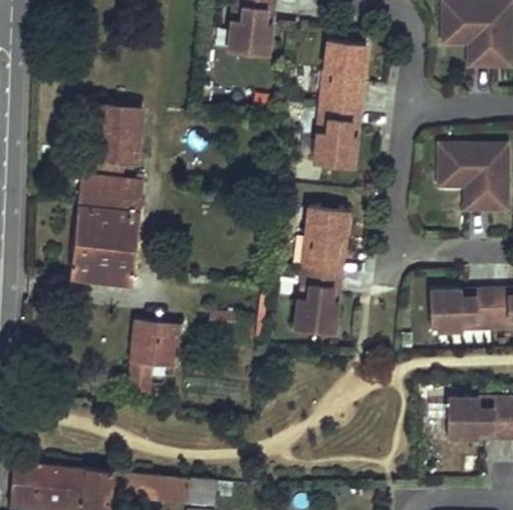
[(272,0),(237,0),(236,6),(242,6),(240,20),(231,19),(227,49),(266,54),(269,24),(263,23),(265,10),(271,10),(272,0)]
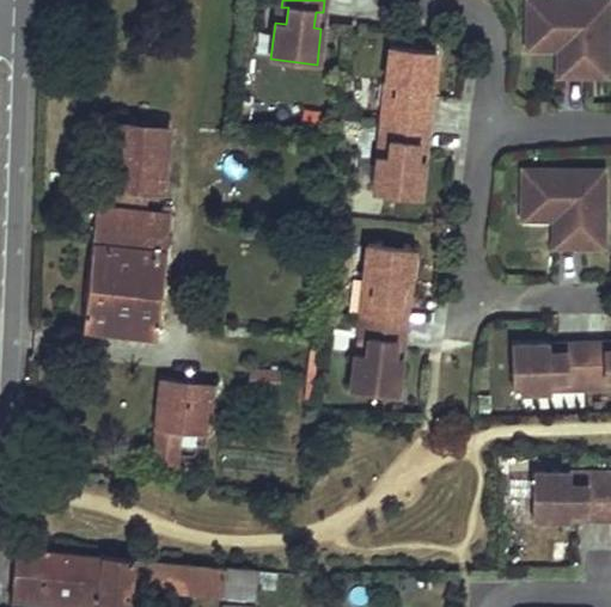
[(282,0),(277,0),(275,23),(286,24),(288,7),(281,7),(282,0)]
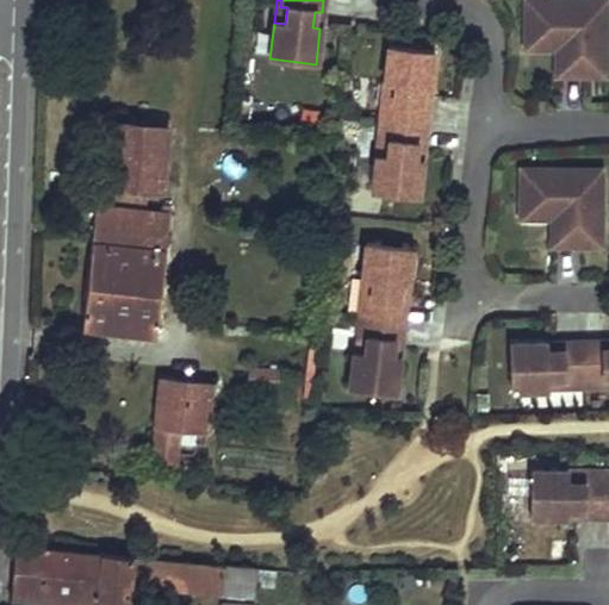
[(554,6),(524,6),(524,48),(557,49),(557,44),(566,45),(566,79),(586,79),(586,72),(604,72),(606,2),(554,1),(554,6)]
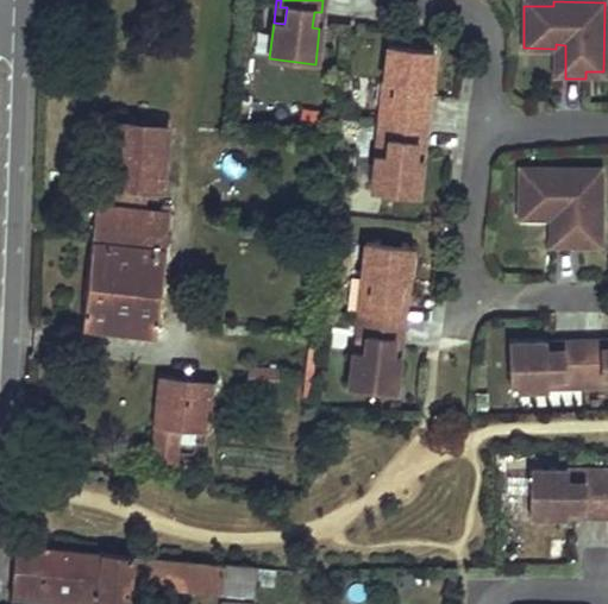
[(556,44),(556,49),(556,79),(565,79),(565,45),(556,44)]
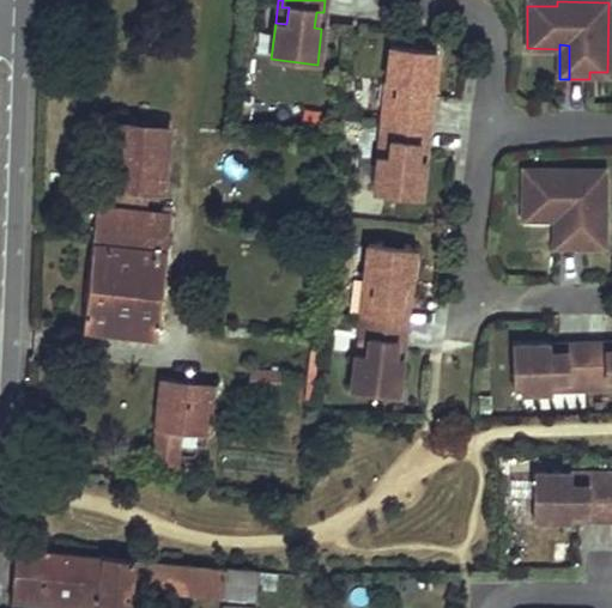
[(436,54),(389,48),(386,85),(397,85),(395,103),(388,102),(386,121),(428,126),(430,107),(422,107),(424,89),(432,90),(436,54)]
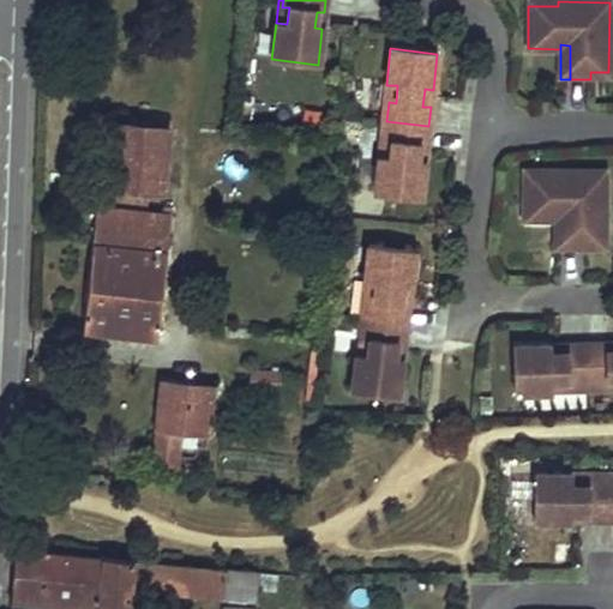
[(397,85),(386,85),(382,121),(386,121),(389,102),(396,103),(397,85)]
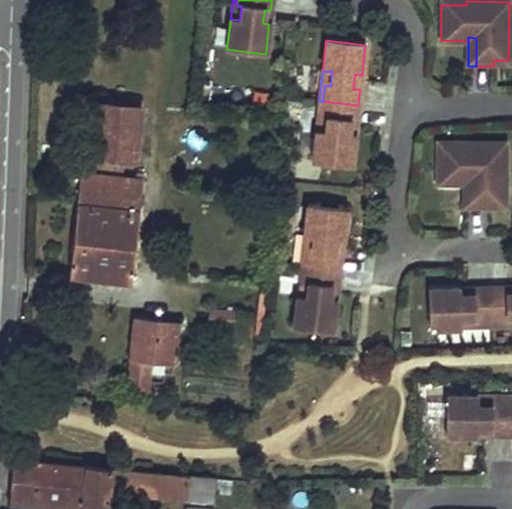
[(360,89),(362,75),(355,74),(353,89),(360,89)]
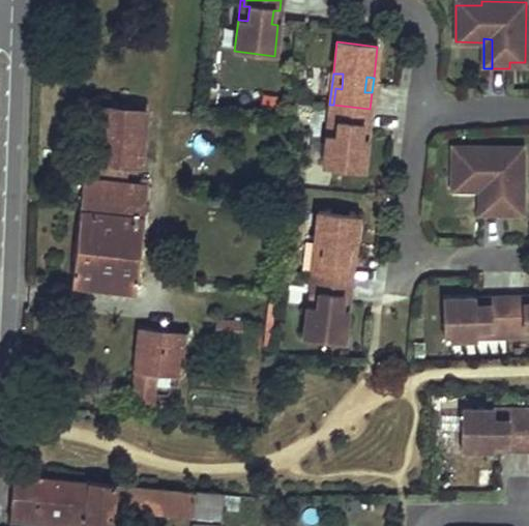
[(370,109),(333,105),(331,122),(336,123),(335,138),(325,136),(321,168),(361,172),(365,141),(358,141),(360,126),(366,127),(370,109)]
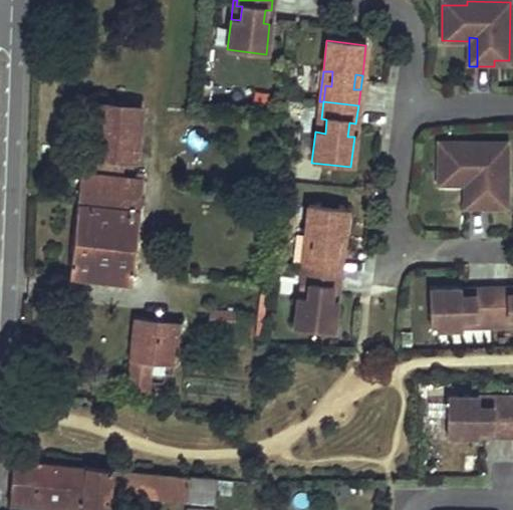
[(323,101),(319,101),(315,132),(325,134),(326,119),(321,118),(323,101)]
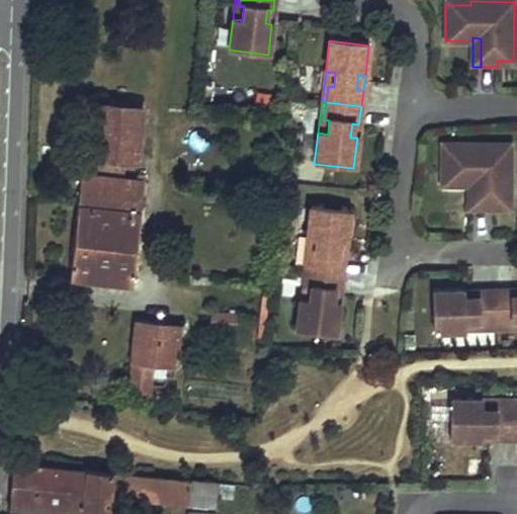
[(95,171),(125,174),(127,162),(140,164),(144,110),(101,106),(95,171)]
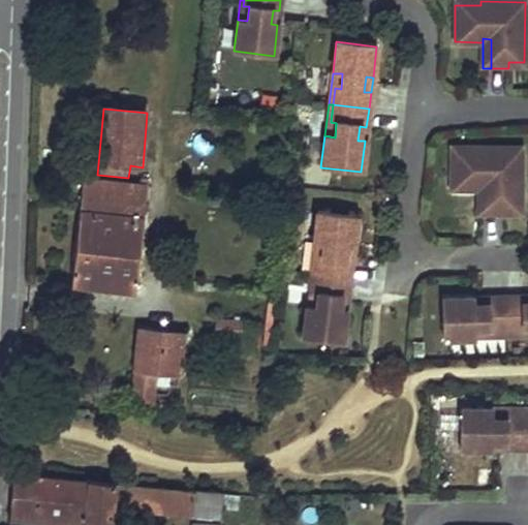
[(449,153),(449,190),(477,190),(477,186),(486,186),(486,216),(503,216),(503,210),(520,210),(520,150),(475,149),(475,153),(449,153)]
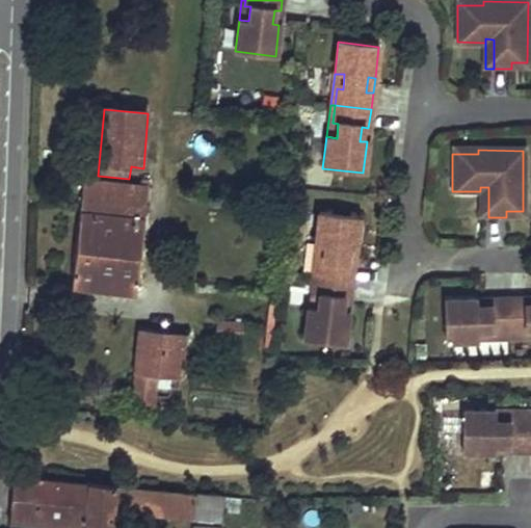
[(73,286),(138,294),(150,188),(85,180),(73,286)]
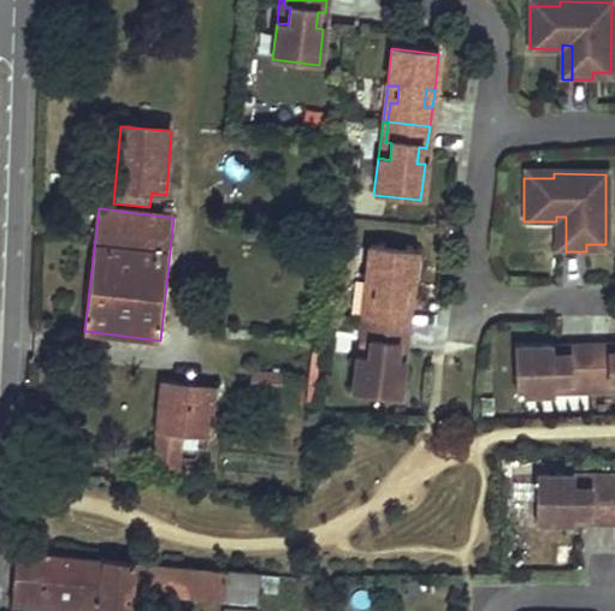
[(556,217),(556,221),(556,250),(566,251),(566,217),(556,217)]
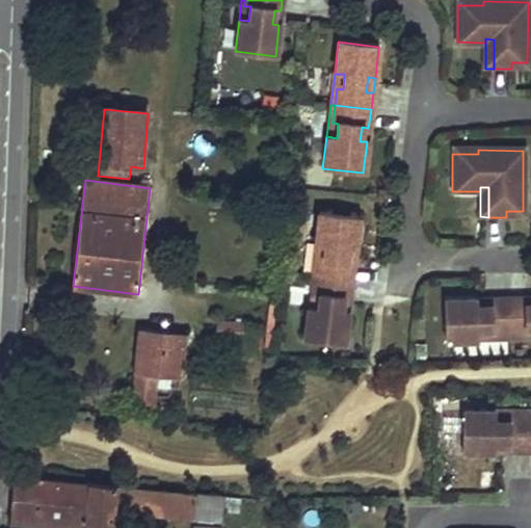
[(357,218),(317,213),(314,244),(323,246),(322,261),(316,260),(314,278),(349,282),(352,264),(345,263),(347,249),(354,249),(357,218)]
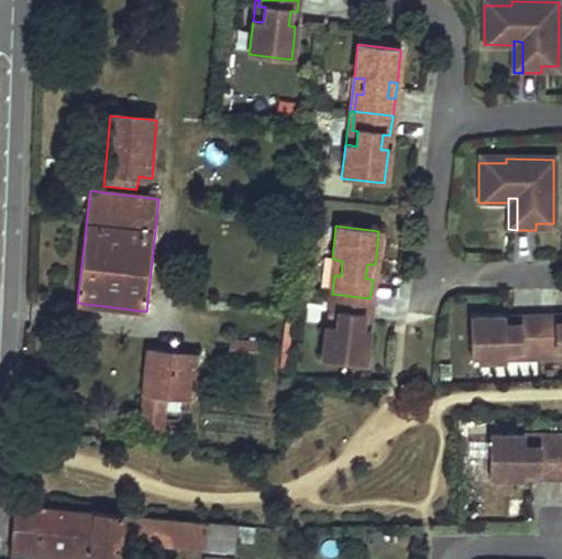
[(342,261),(332,259),(328,293),(332,294),(334,275),(341,276),(342,261)]
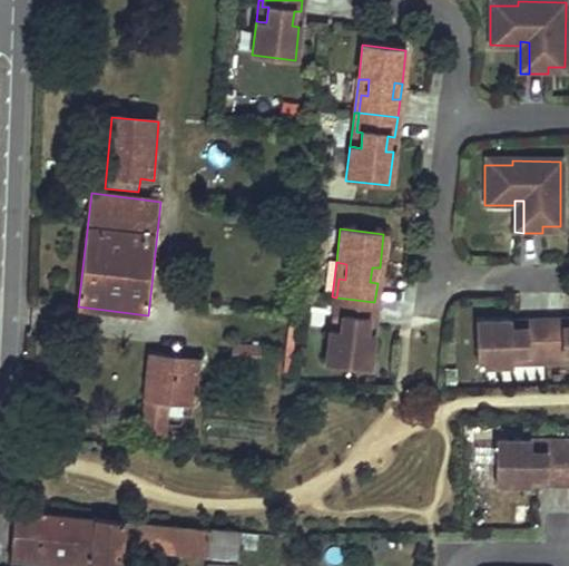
[(378,283),(380,267),(372,267),(370,282),(378,283)]
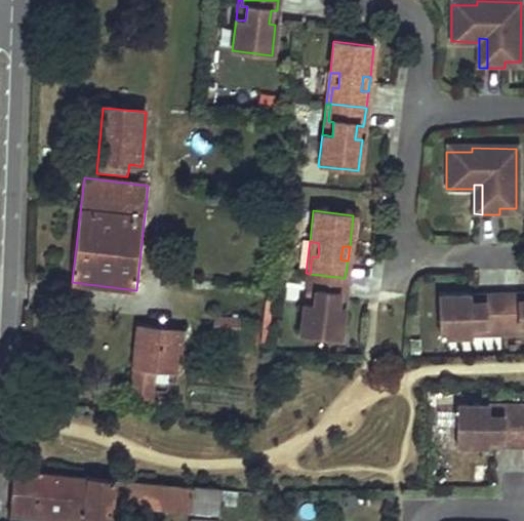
[(310,274),(306,273),(301,305),(311,306),(313,291),(308,290),(310,274)]
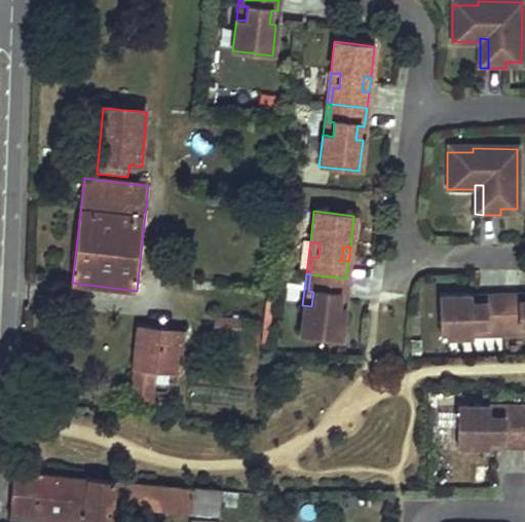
[(345,278),(310,274),(308,291),(313,292),(311,306),(302,305),(298,336),(338,341),(342,310),(335,309),(337,295),(343,296),(345,278)]
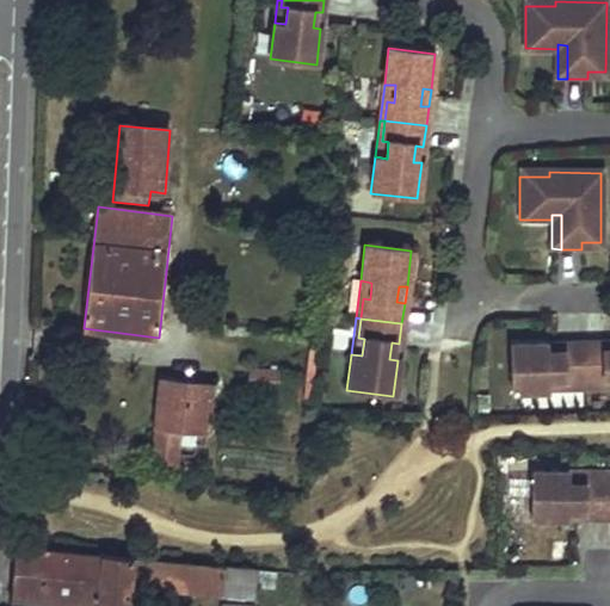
[(581,387),(580,345),(561,345),(561,353),(544,354),(544,346),(507,346),(509,393),(546,393),(544,381),(561,381),(562,387),(581,387)]
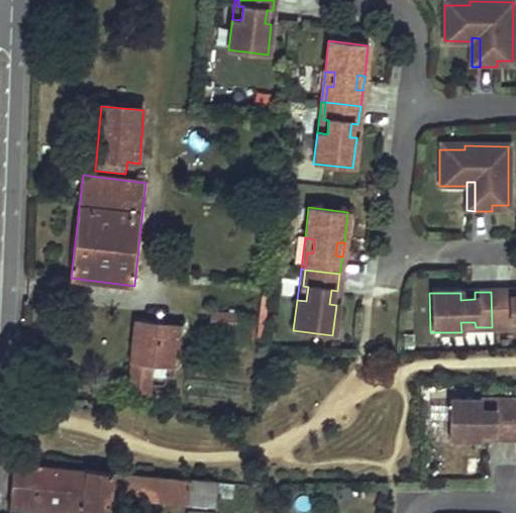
[(515,298),(509,299),(508,292),(491,292),(492,327),(509,326),(509,321),(515,321),(515,298)]
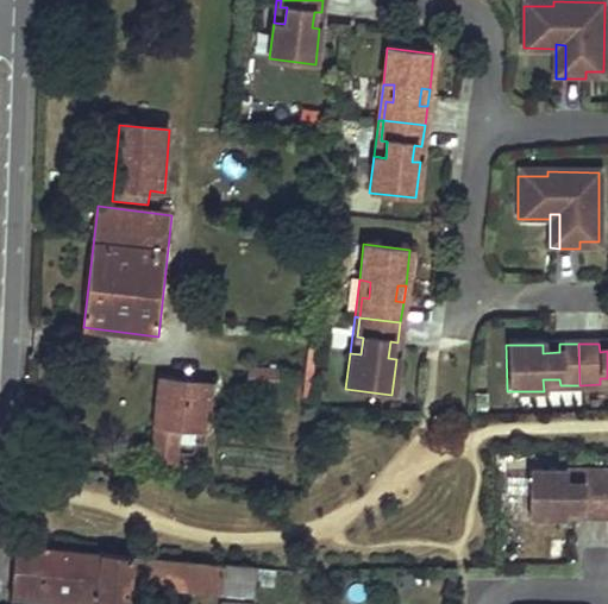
[(250,367),(249,382),(280,385),(280,369),(250,367)]
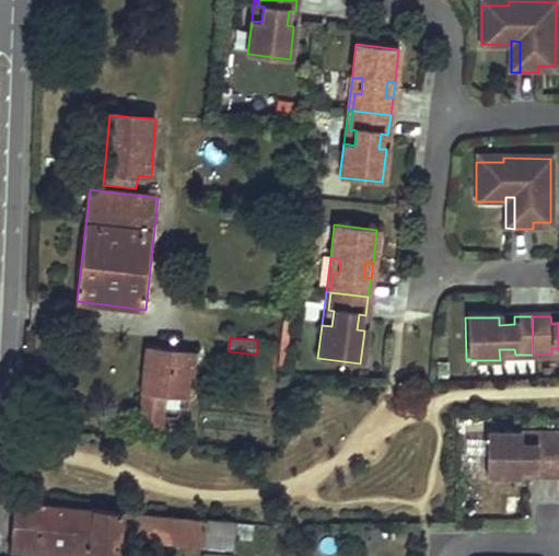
[(533,355),(533,359),(558,358),(558,348),(551,348),(551,354),(533,355)]
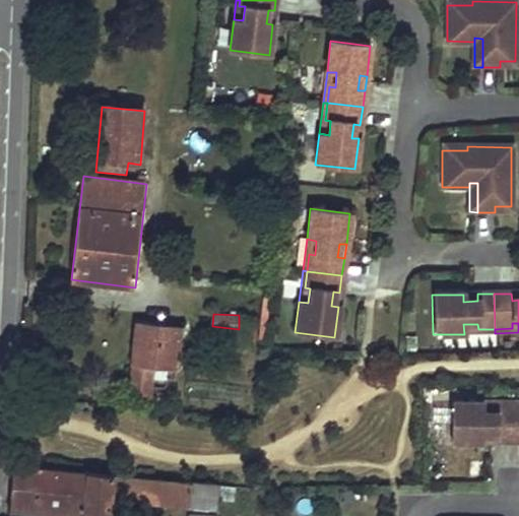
[(463,324),(464,334),(495,333),(495,329),(478,329),(477,324),(463,324)]
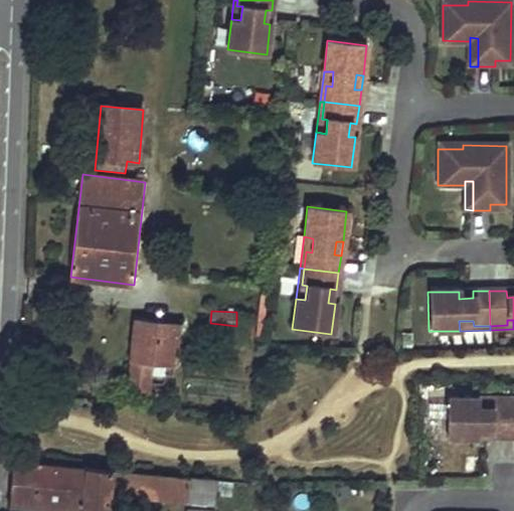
[(130,391),(149,394),(154,366),(175,368),(180,326),(138,323),(130,391)]
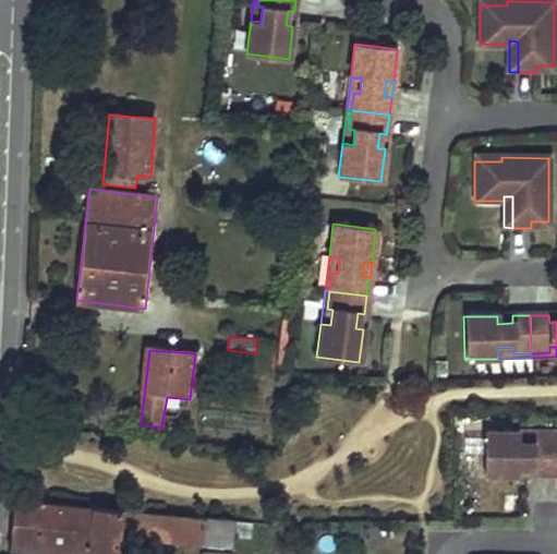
[(520,434),(487,433),(486,477),(520,477),(520,469),(535,469),(535,477),(556,477),(556,438),(554,440),(536,438),(536,445),(520,445),(520,434)]
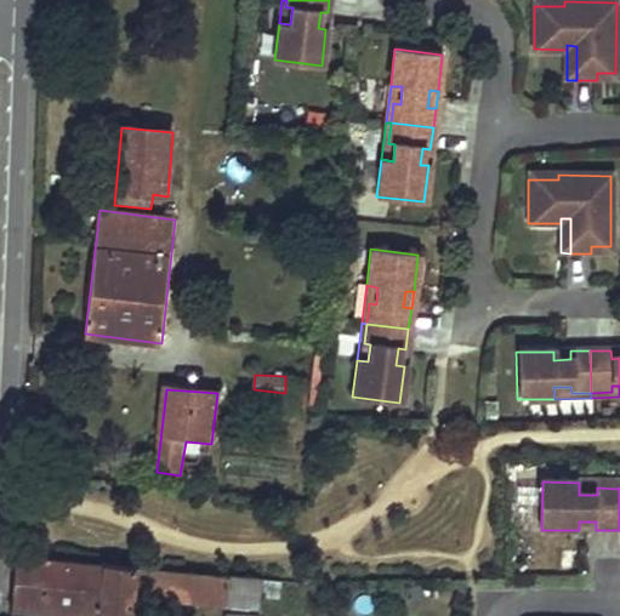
[(616,483),(579,483),(579,495),(597,495),(597,488),(616,489),(616,483)]
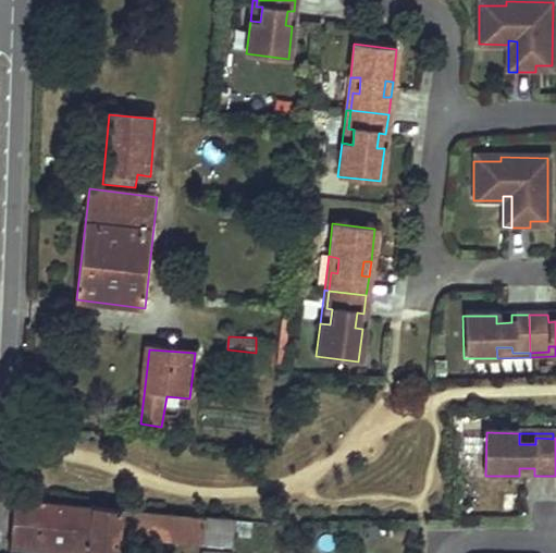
[(139,541),(235,549),(238,524),(15,499),(13,545),(71,552),(118,552),(121,527),(138,530),(139,541)]
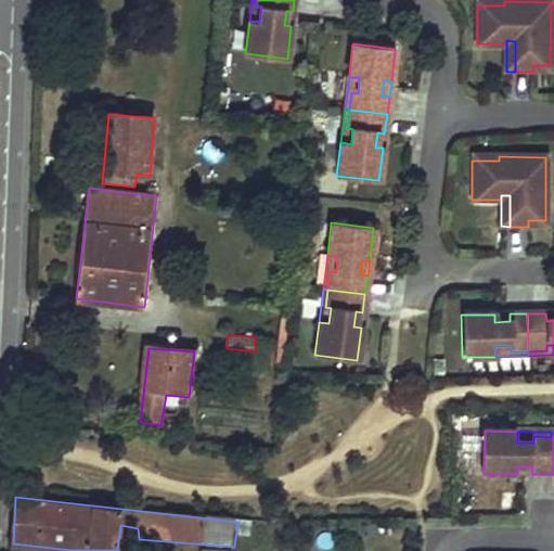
All buildings are outlined.
